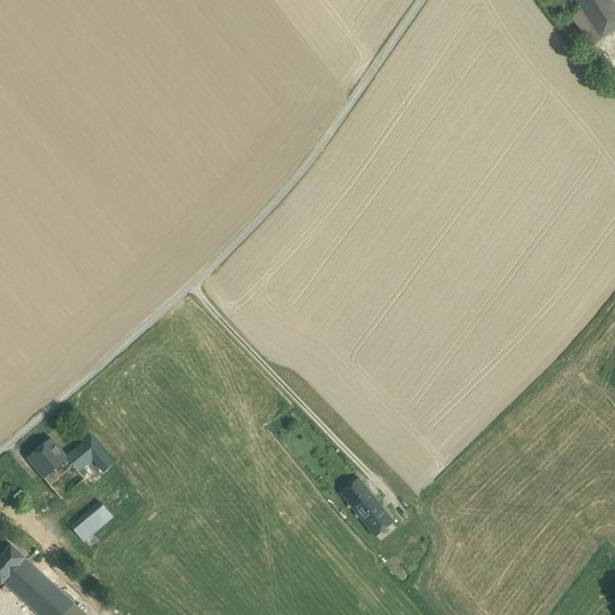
[(614,4),(613,0),(574,0),(581,11),(601,41),(614,30),(614,4)]
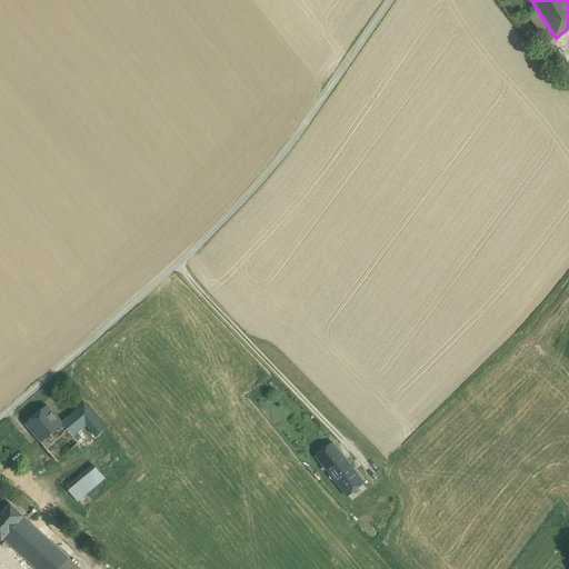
[(556,38),(538,10),(530,16),(547,43),(556,38)]
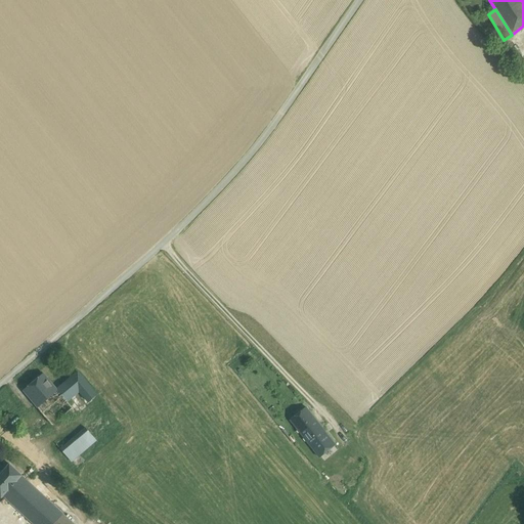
[(78,373),(56,391),(66,402),(78,392),(90,404),(98,397),(78,373)]
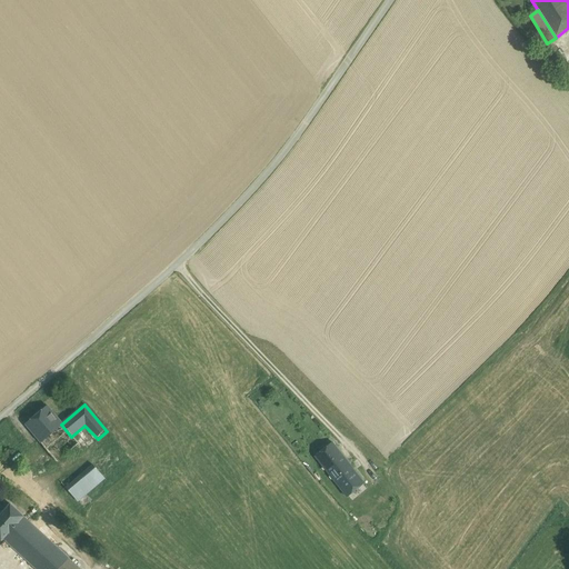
[(61,425),(47,407),(26,425),(57,462),(77,445),(61,425)]
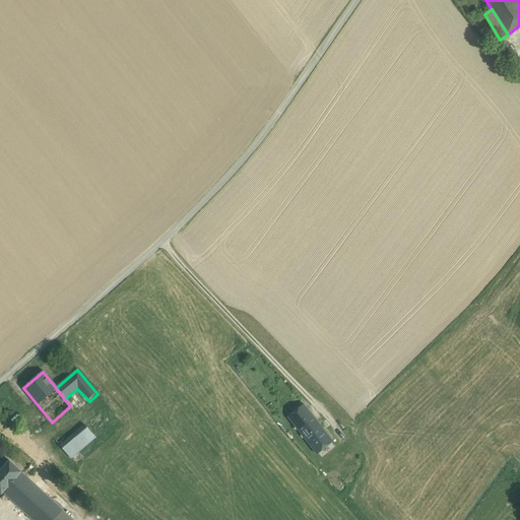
[(320,425),(304,404),(288,416),(305,438),(320,425)]
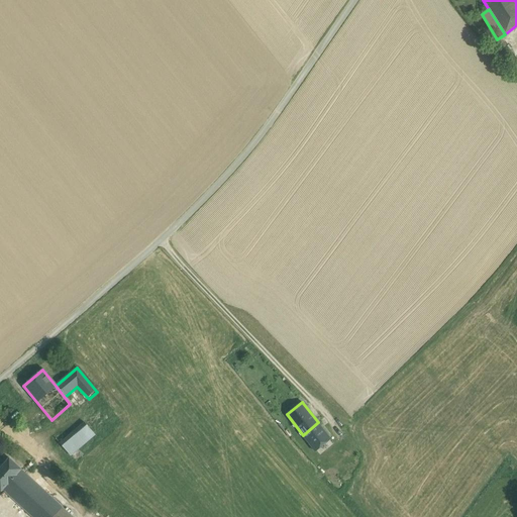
[(318,422),(303,435),(315,451),(331,439),(318,422)]
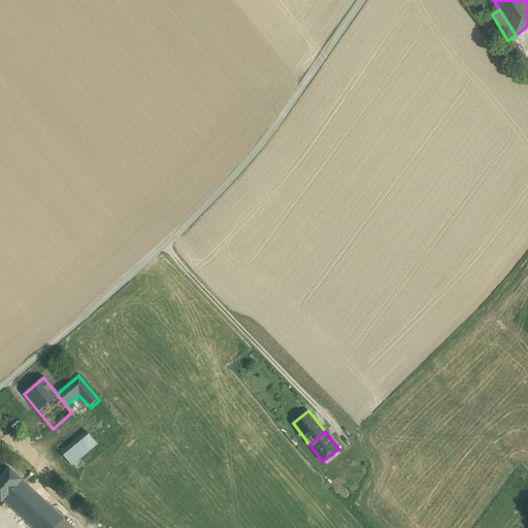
[(87,432),(62,454),(72,465),(97,443),(87,432)]
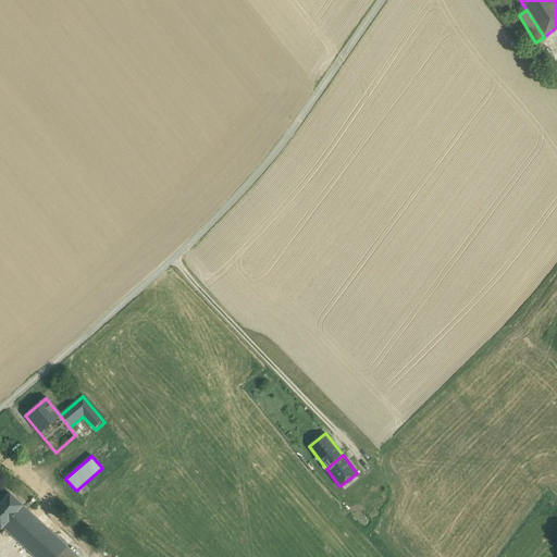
[(10,494),(0,504),(0,528),(1,530),(3,528),(23,506),(10,494)]
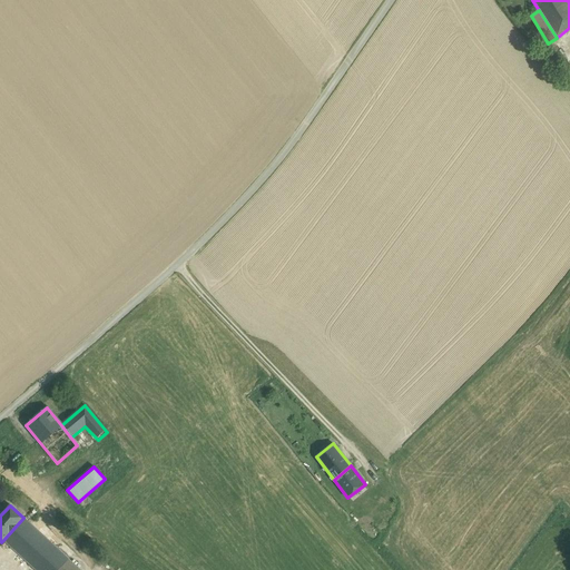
[(79,569),(23,518),(3,540),(36,569),(79,569)]
